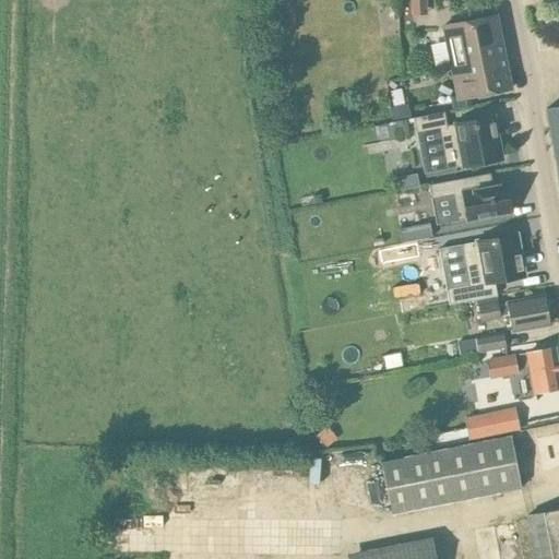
[(409,0),(411,15),(426,15),(425,0),(409,0)]
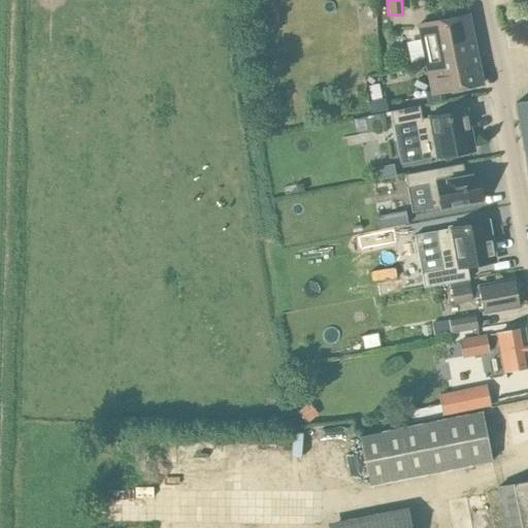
[(468,14),(418,25),(427,68),(440,65),(442,74),(480,66),(468,14)]
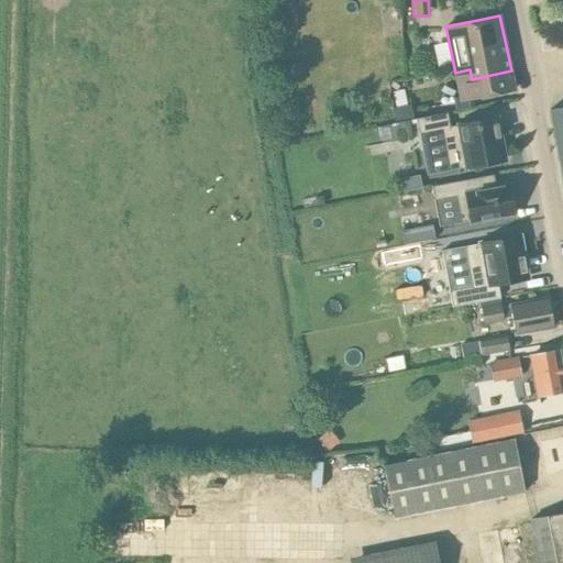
[(470,69),(455,73),(460,96),(461,100),(473,98),(515,89),(511,70),(472,79),(470,69)]
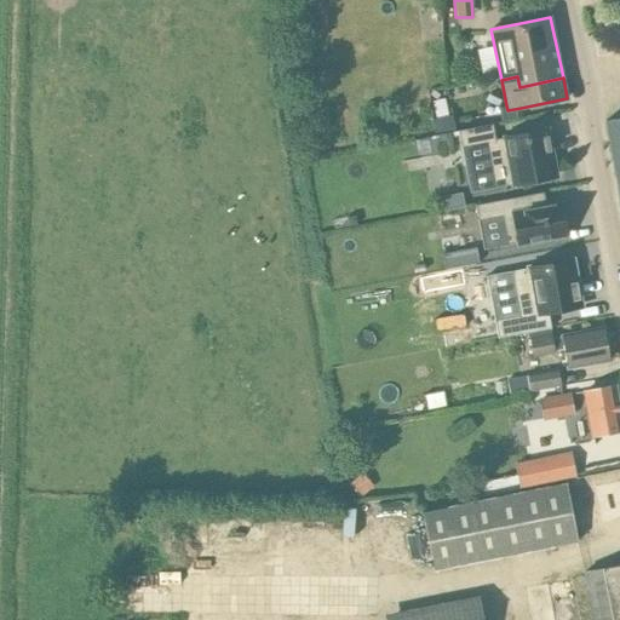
[(506,105),(499,108),(501,121),(523,118),(521,108),(507,110),(506,105)]
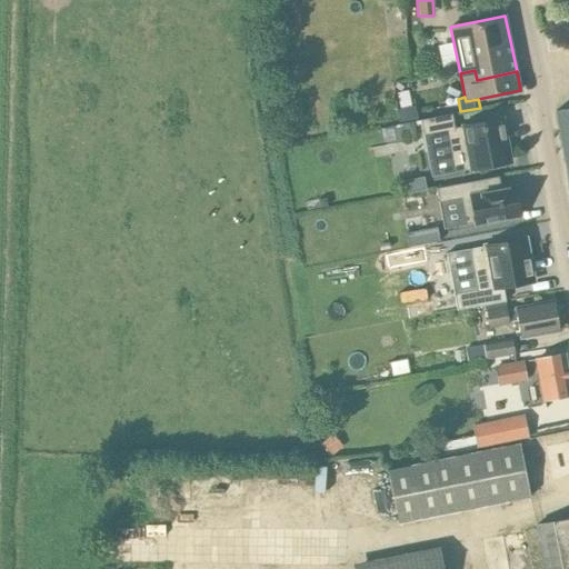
[(416,106),(397,110),(399,123),(418,119),(416,106)]
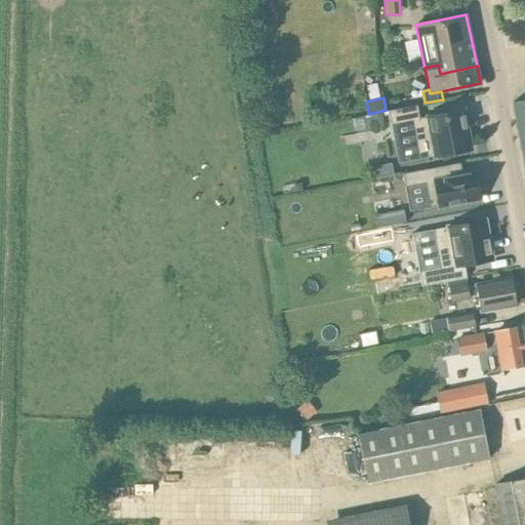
[(524,99),(513,103),(524,167),(524,99)]
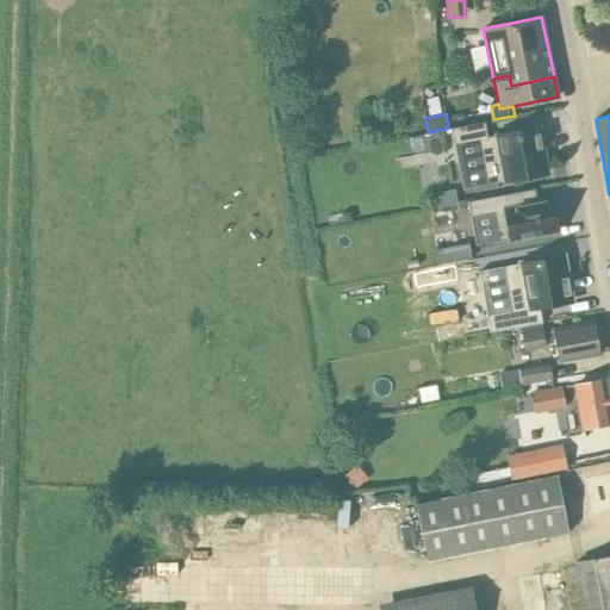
[(485,122),(452,129),(454,145),(479,141),(487,184),(505,180),(505,184),(508,184),(506,182),(549,175),(551,175),(541,125),(540,125),(495,134),(495,136),(489,137),(485,122)]
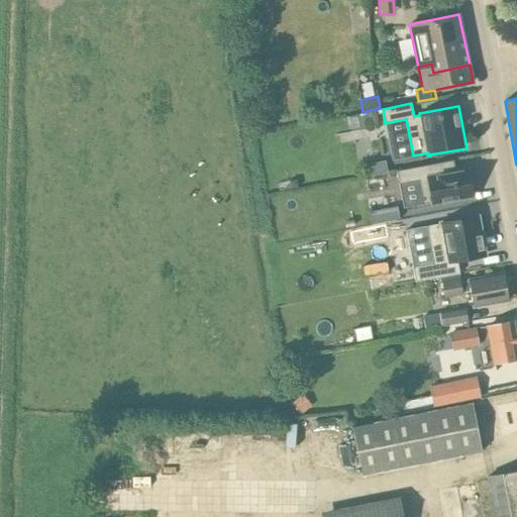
[(385,161),(362,166),(364,178),(387,173),(385,161)]
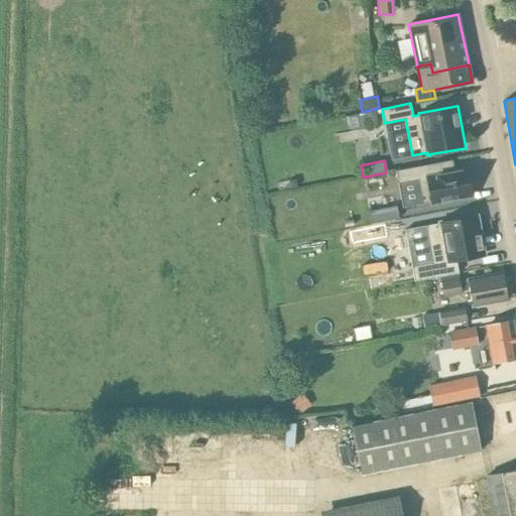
[(453,160),(396,170),(398,182),(418,178),(423,203),(460,196),(460,200),(474,197),(472,182),(469,182),(467,171),(455,173),(453,160)]
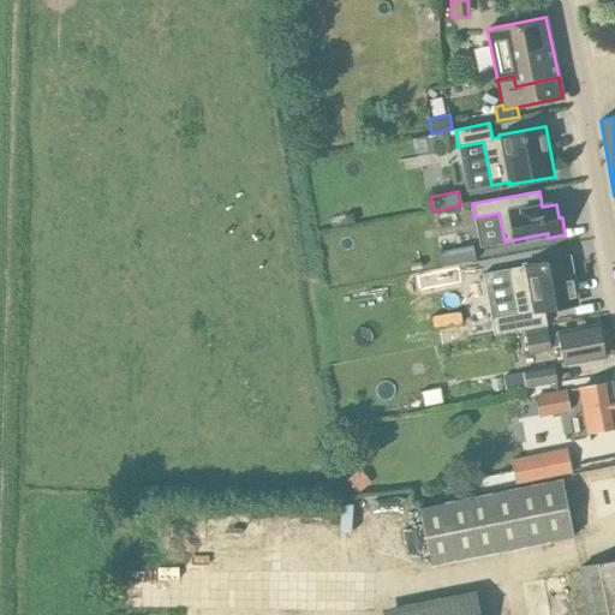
[(517,314),(493,318),(495,333),(543,324),(541,310),(573,304),(566,261),(547,263),(509,270),(517,314)]
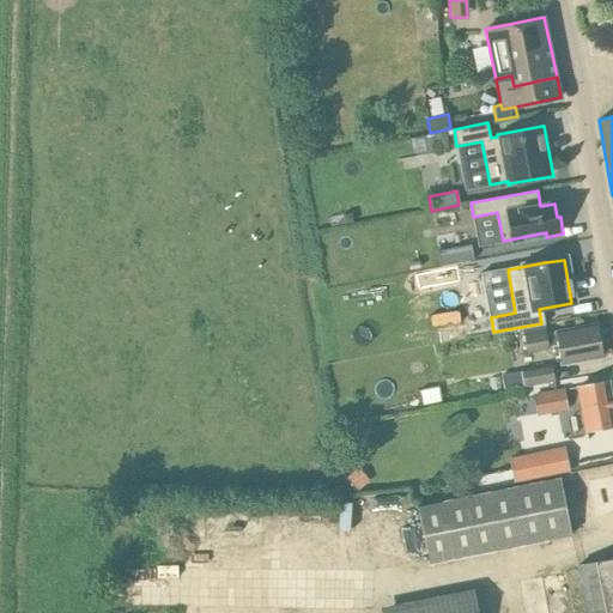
[(437,281),(428,283),(432,311),(442,309),(443,311),(459,309),(459,307),(473,304),(468,275),(454,278),(454,277),(437,279),(437,281)]
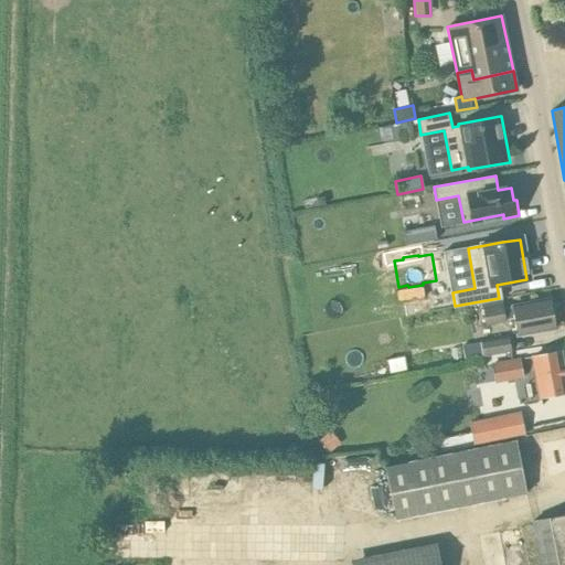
[(518,334),(556,328),(551,299),(503,309),(503,306),(483,310),(486,326),(505,321),(505,320),(514,318),(518,334)]
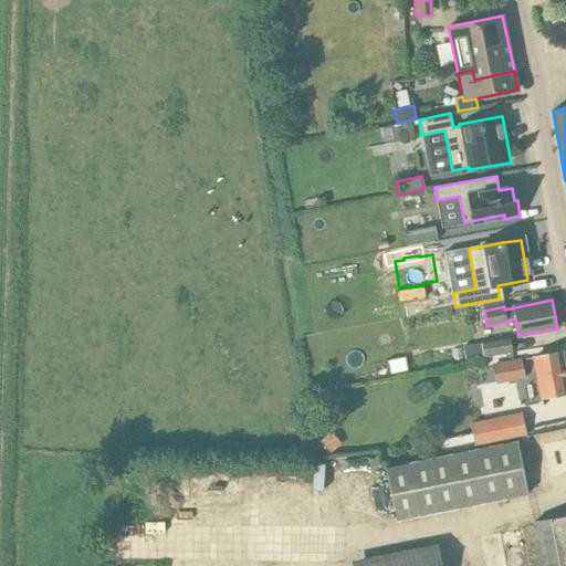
[(511,336),(480,343),(482,357),(513,352),(511,336)]
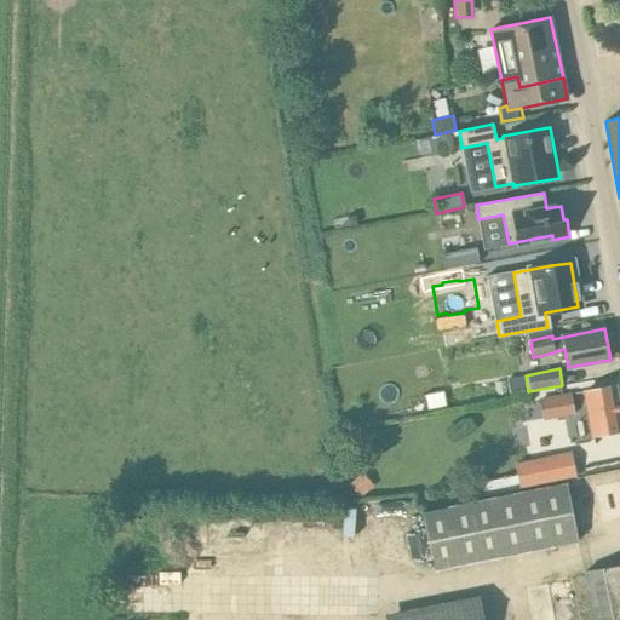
[(526,375),(506,379),(509,394),(528,391),(526,375)]
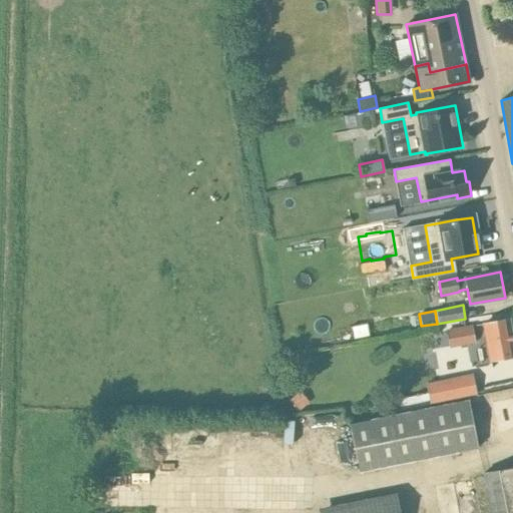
[(512,343),(509,320),(489,323),(486,324),(492,360),(512,356),(512,343)]
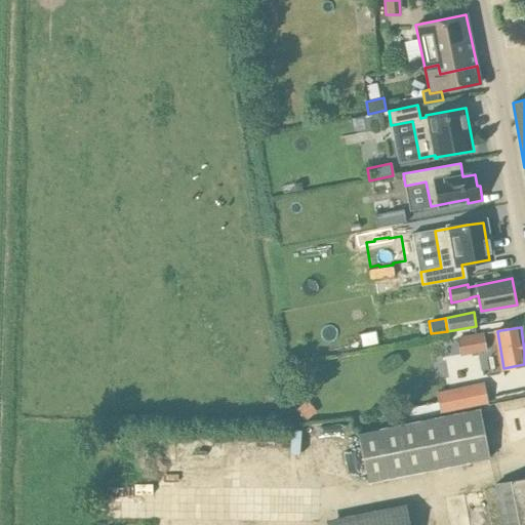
[(359,335),(361,348),(377,345),(375,332),(359,335)]
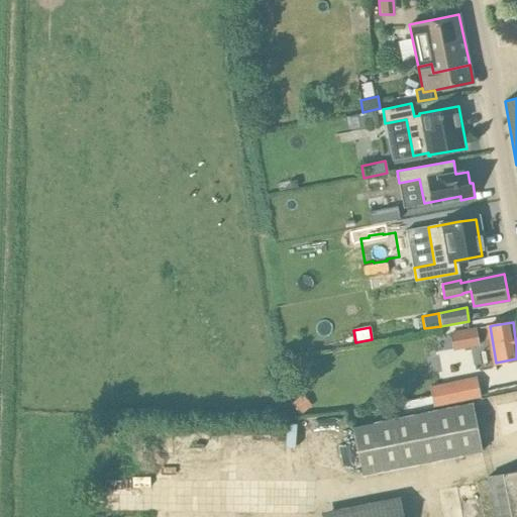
[(450,334),(453,351),(479,345),(475,329),(450,334)]
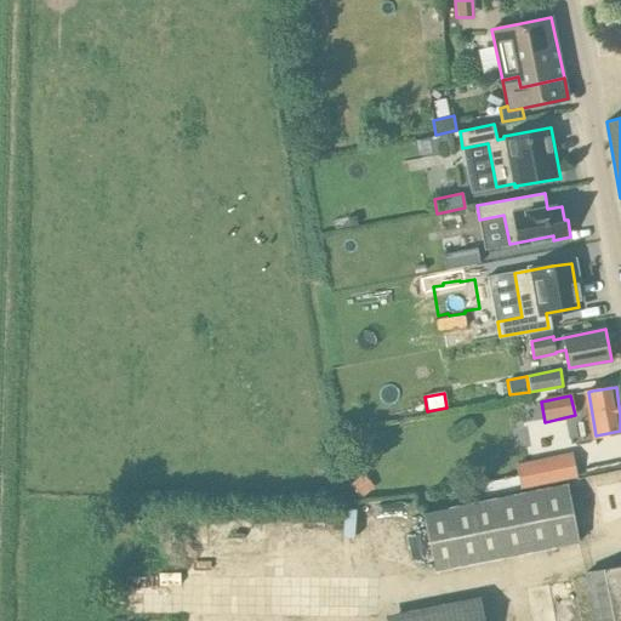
[(569,455),(516,466),(522,488),(574,476),(569,455)]
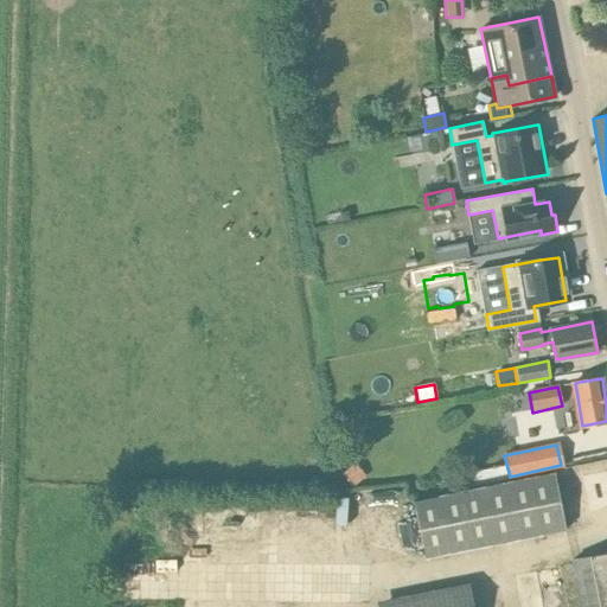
[(355,462),(343,473),(353,486),(366,475),(355,462)]
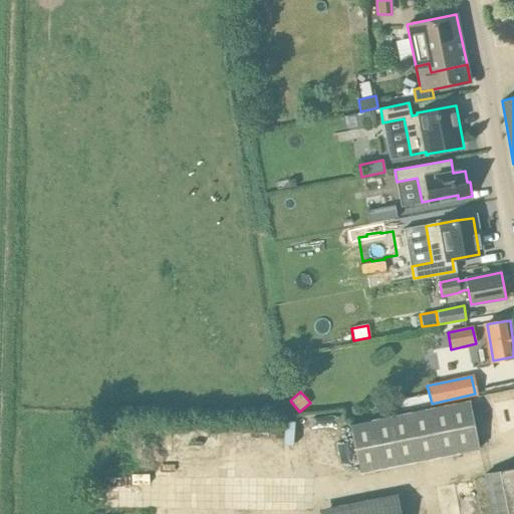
[(485,401),(437,411),(440,426),(464,421),(469,445),(478,443),(478,445),(479,444),(479,443),(512,437),(512,438),(513,438),(507,410),(506,410),(507,411),(488,415),(485,401)]
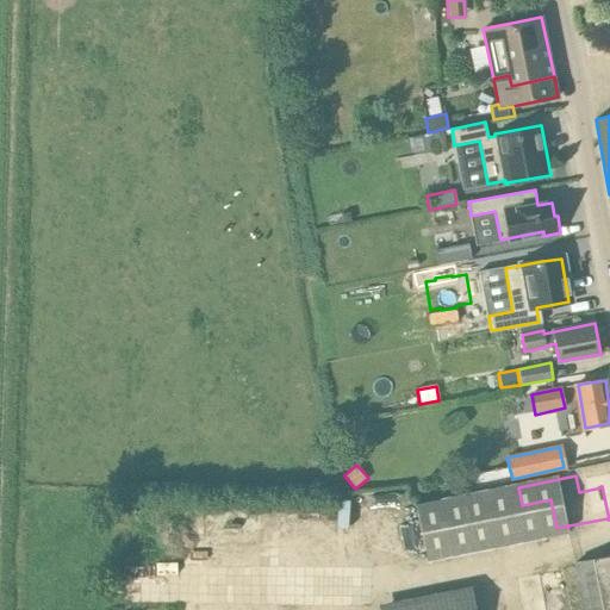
[(590,559),(559,565),(562,586),(574,584),(579,609),(586,609),(609,605),(609,574),(593,579),(590,559)]
